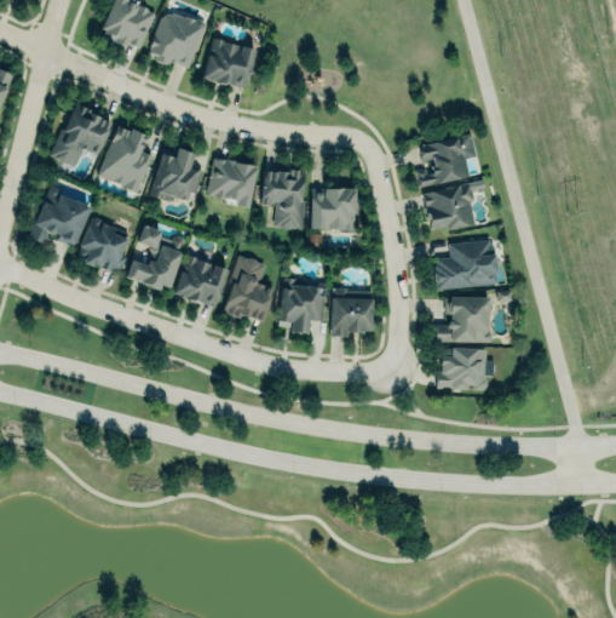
[(114,0),(101,38),(128,49),(128,45),(142,50),(156,13),(132,5),(133,0),(114,0)]
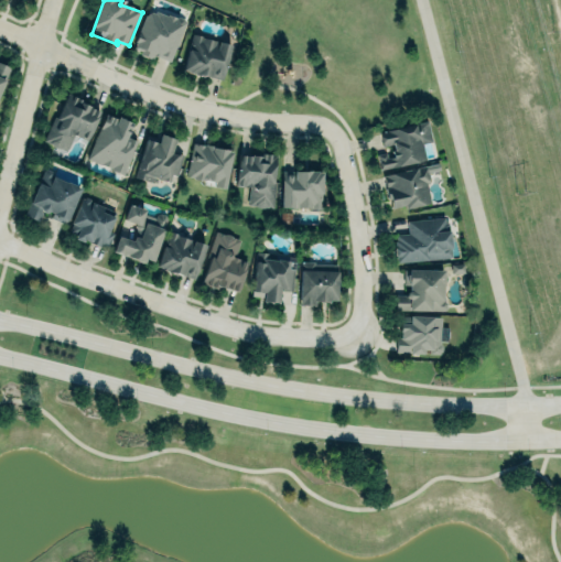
[(172,65),(189,24),(151,9),(135,51),(172,65)]
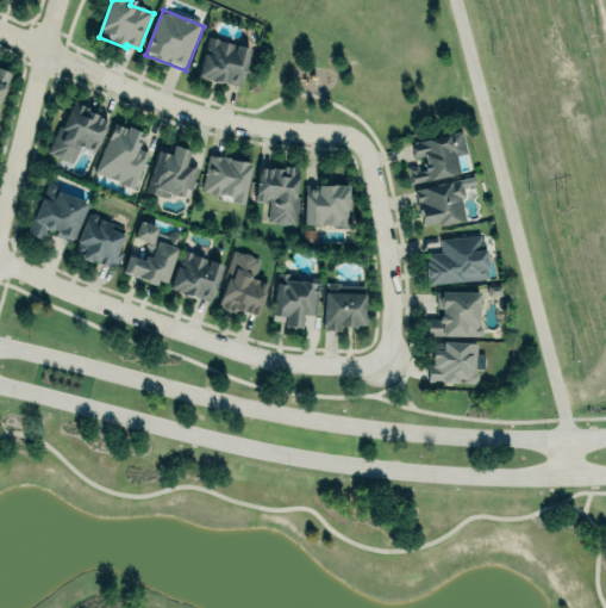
[(211,36),(223,38),(222,39),(252,48),(243,87),(229,84),(227,82),(223,81),(222,82),(205,79),(206,78),(200,76),(211,36)]
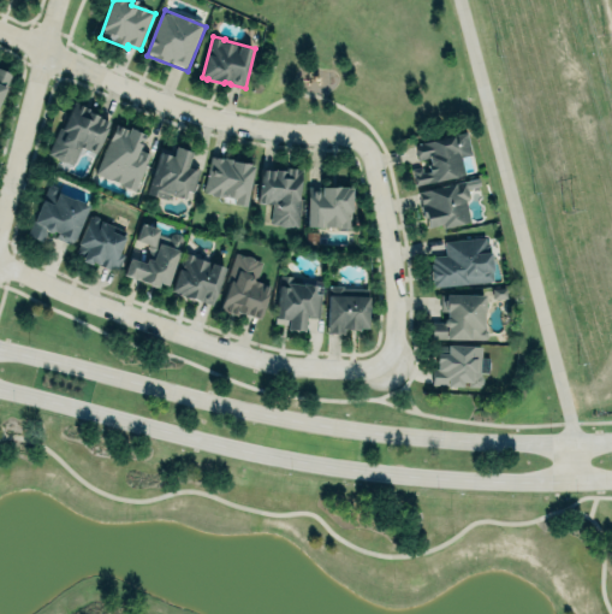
[(0,106),(15,74),(0,68),(0,106)]
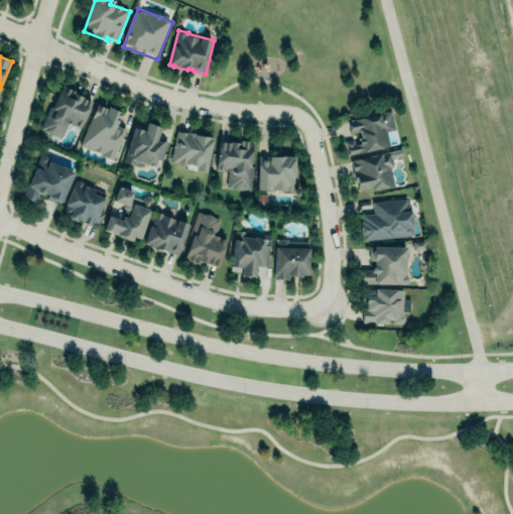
[(65,85),(80,92),(79,94),(95,101),(82,129),(71,124),(63,139),(56,136),(54,136),(51,135),(48,132),(41,129),(51,106),(54,107),(65,85)]
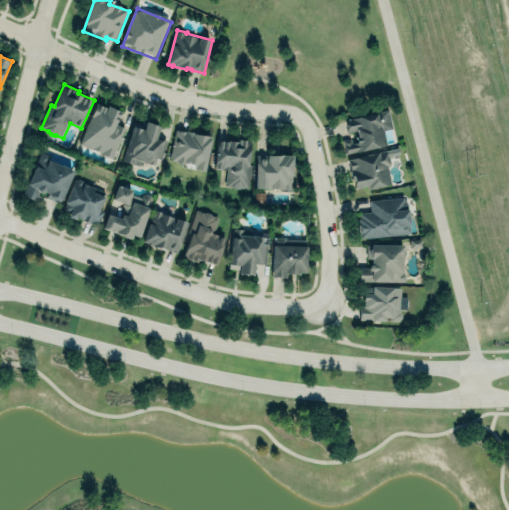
[(98,104),(109,107),(110,105),(122,111),(117,125),(127,128),(115,159),(102,153),(103,152),(81,144),(98,104)]
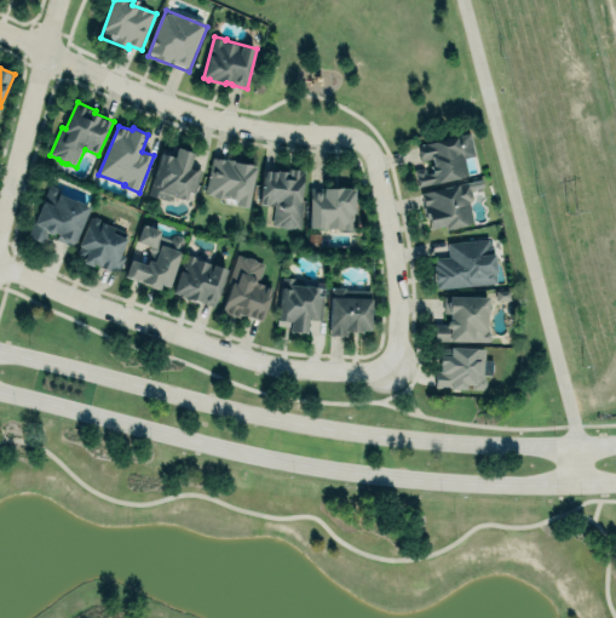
[(420,146),(472,133),(477,155),(467,158),(471,176),(421,187),(418,171),(427,169),(429,173),(435,172),(432,165),(436,165),(435,159),(424,161),(420,146)]
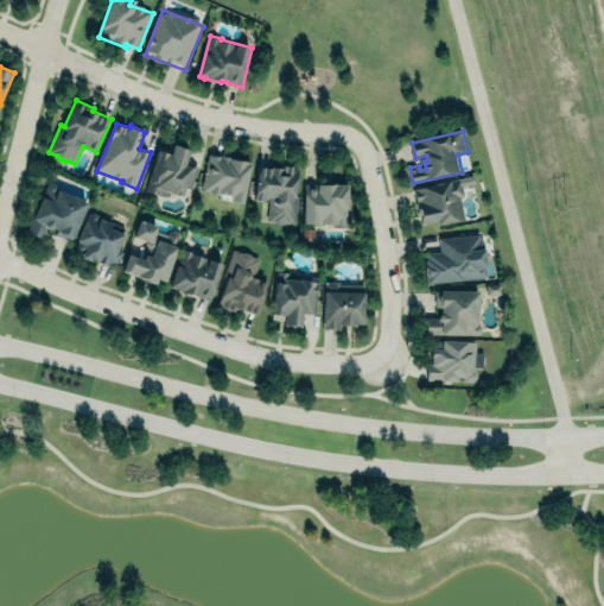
[(177,144),(173,155),(161,151),(148,191),(169,199),(171,193),(184,196),(186,188),(194,190),(202,168),(191,164),(191,166),(186,164),(192,150),(177,144)]
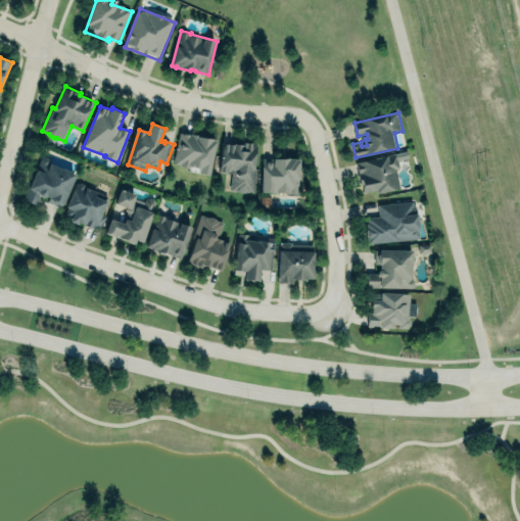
[(218,141),(181,134),(175,166),(201,171),(200,175),(210,177),(218,141)]
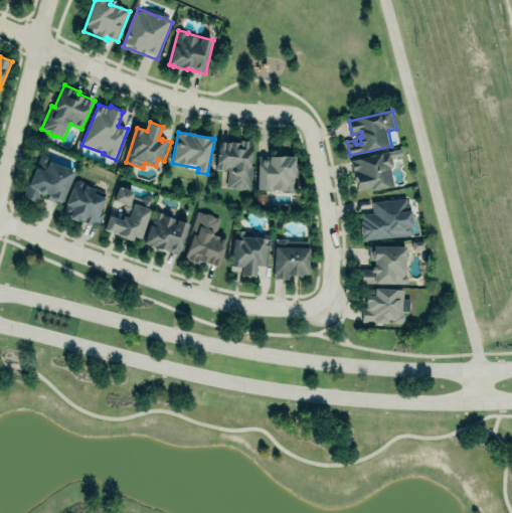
[(252,191),(253,143),(219,142),(218,171),(229,172),(228,190),(252,191)]
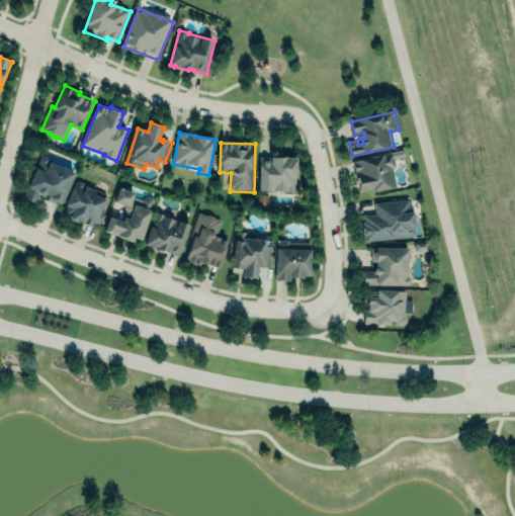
[(353,161),(406,148),(408,157),(398,160),(399,166),(396,170),(400,187),(374,193),(373,189),(361,192),(359,184),(357,184),(354,172),(355,172),(353,161)]
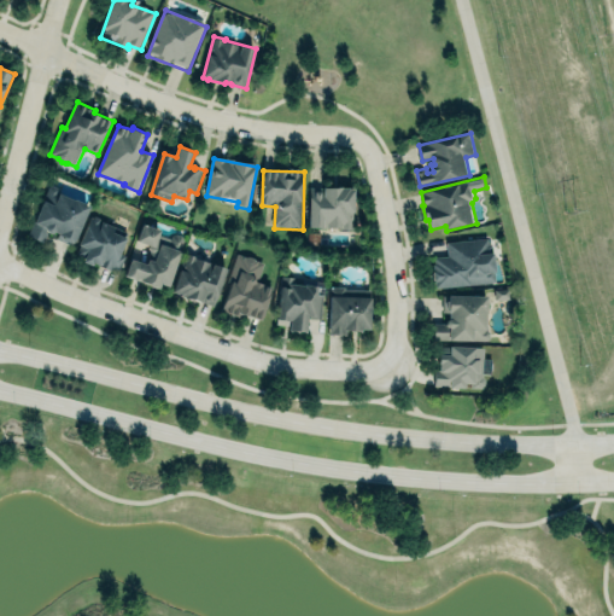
[(51,186),(46,199),(45,198),(35,221),(36,222),(30,236),(45,242),(48,232),(50,232),(52,232),(56,231),(60,232),(59,234),(60,234),(59,239),(74,245),(92,204),(76,198),(60,192),(60,191),(59,187),(54,186),(51,186)]
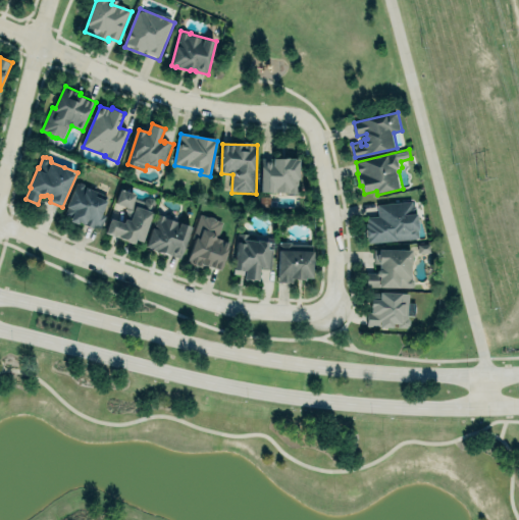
[(263,158),(274,158),(274,157),(286,158),(286,157),(290,157),(290,158),(296,158),(296,159),(300,159),(299,194),(289,194),(289,192),(278,191),(278,193),(262,192),(263,158)]
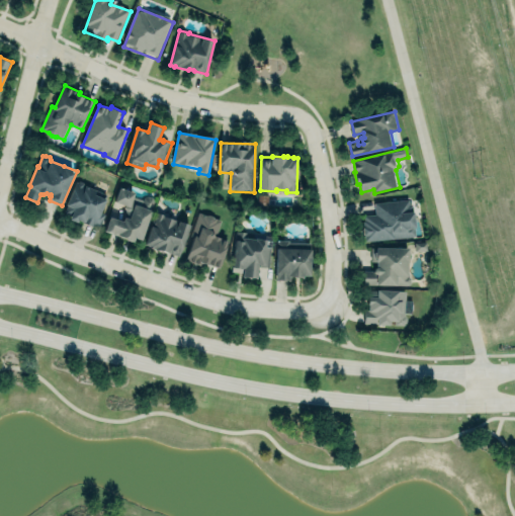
[(78,180),(67,204),(66,213),(71,216),(70,219),(79,223),(80,221),(95,227),(101,228),(107,215),(102,212),(110,194),(83,181),(80,181),(78,180)]
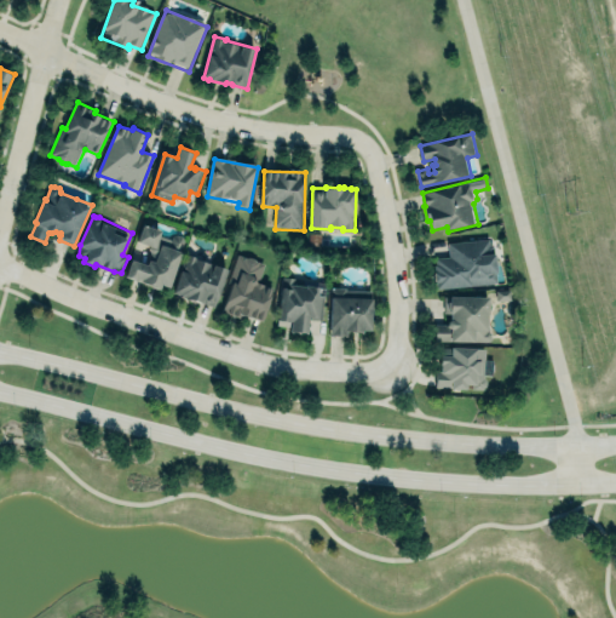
[(127,280),(172,292),(185,239),(176,236),(174,240),(161,238),(162,232),(144,227),(139,244),(153,249),(148,265),(132,262),(127,280)]
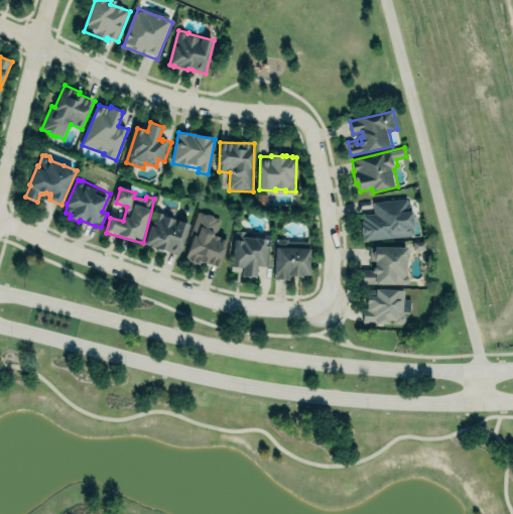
[(364,214),(364,220),(363,220),(363,225),(362,225),(363,236),(365,235),(365,242),(417,237),(413,202),(410,203),(410,198),(374,202),(375,213),(364,214)]
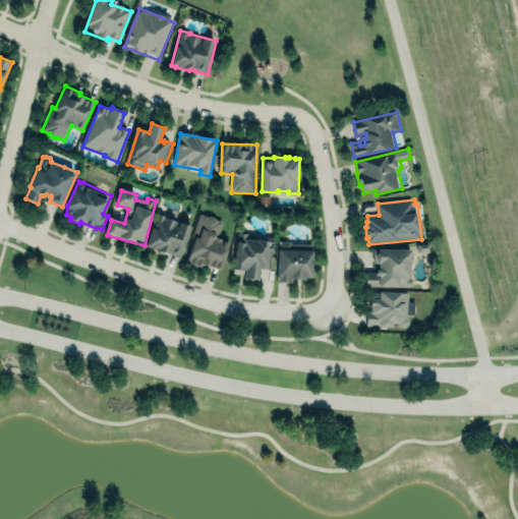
[(159,213),(193,226),(182,258),(147,245),(159,213)]
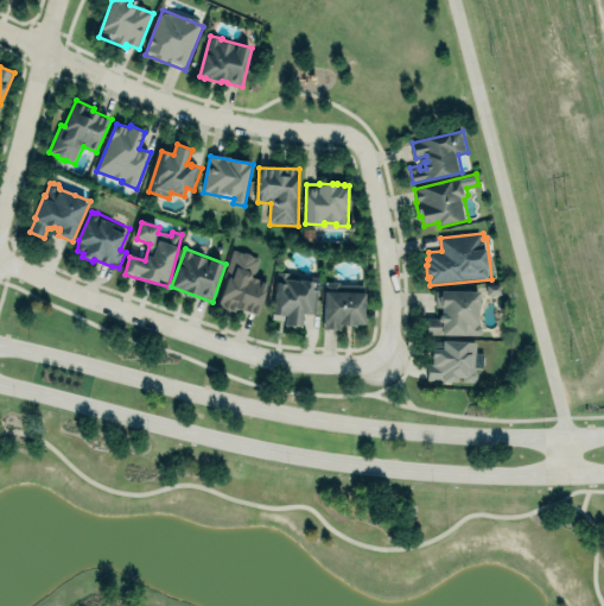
[(235,250),(221,289),(226,291),(220,305),(237,313),(239,309),(258,315),(268,283),(255,278),(261,260),(253,257),(249,253),(245,253),(235,250)]
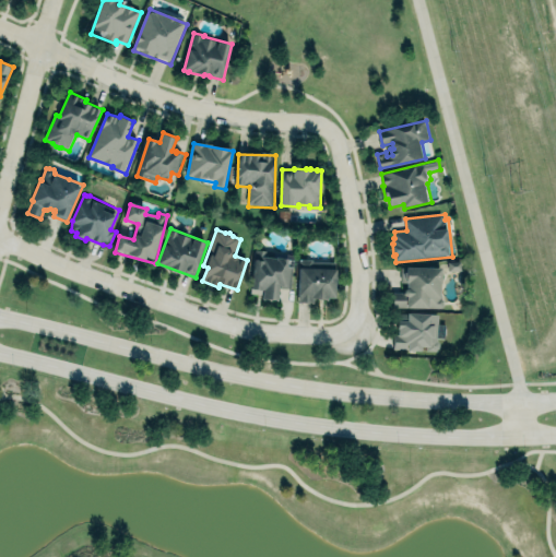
[(253,291),(263,292),(262,300),(279,301),(280,289),(293,291),(295,260),(269,259),(269,252),(256,251),(253,291)]
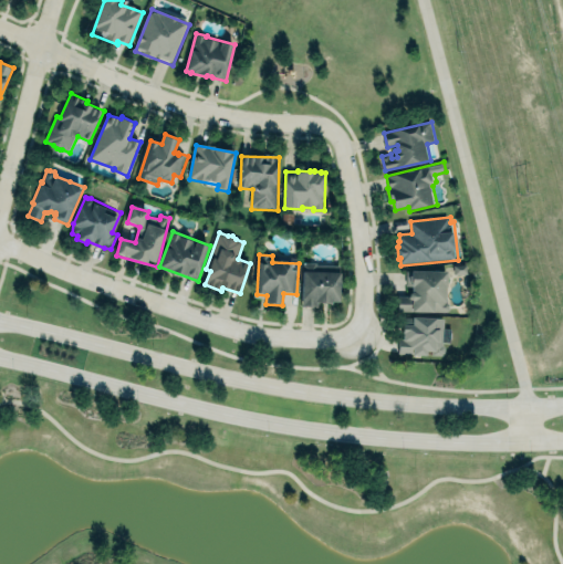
[(318,265),(342,265),(341,301),(333,301),(333,303),(324,303),(324,301),(319,301),(319,306),(303,305),(304,262),(318,263),(318,265)]
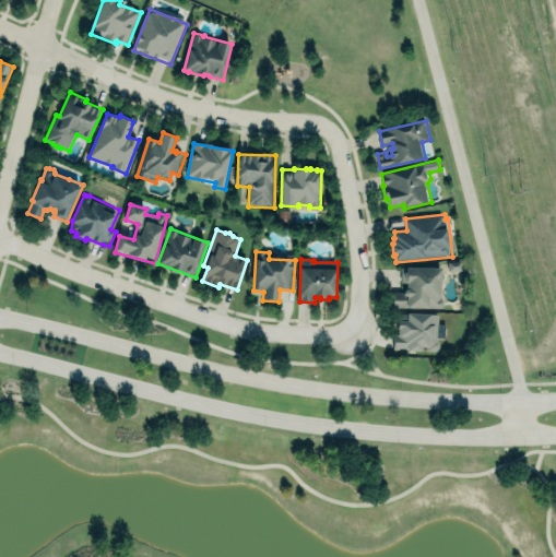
[(444,309),(445,269),(404,268),(404,293),(394,293),(394,309),(444,309)]
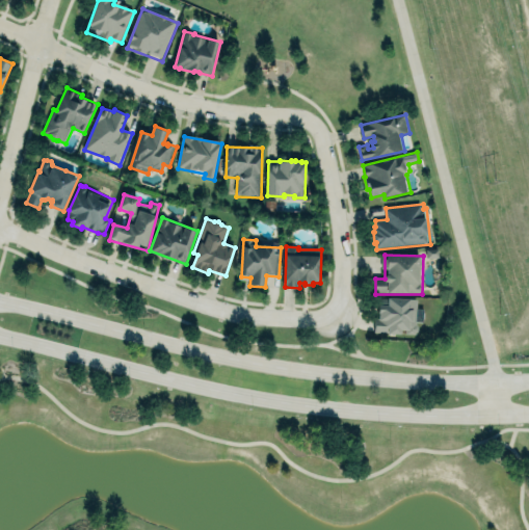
[(419,300),(378,299),(377,334),(407,335),(418,335),(419,322),(425,322),(425,310),(418,310),(419,300)]
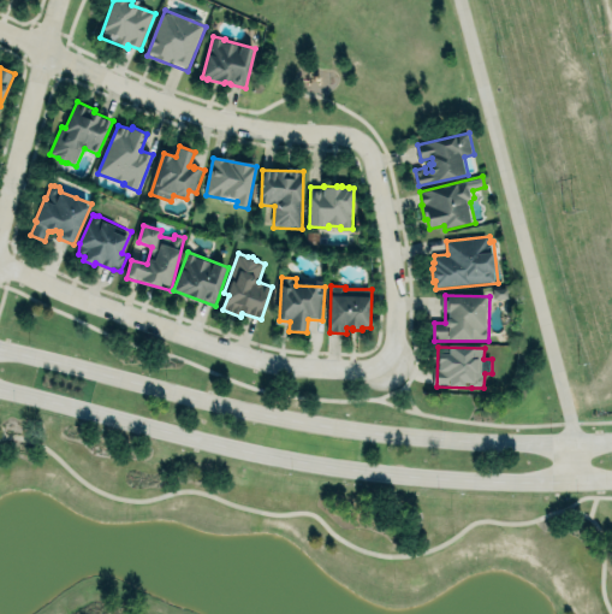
All buildings are outlined.
